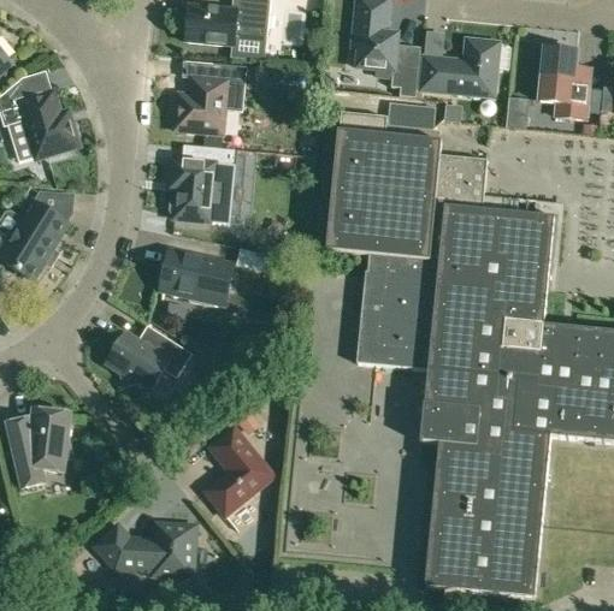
[(183,21),(186,22),(183,40),(231,45),(232,30),(265,34),(269,0),(230,0),(230,7),(187,4),(187,9),(183,10),(183,21)]
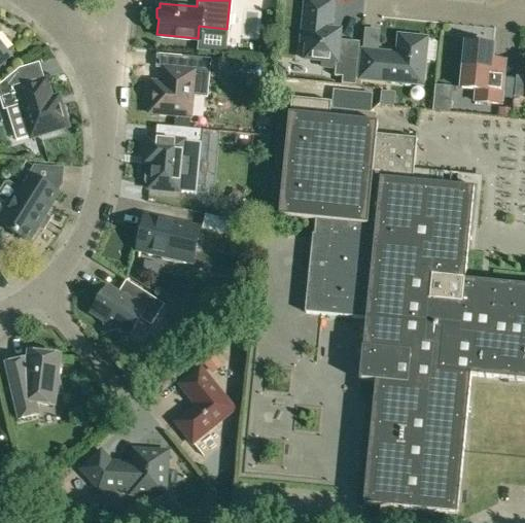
[(354,76),(356,57),(336,55),(338,27),(328,26),(331,0),(303,0),(301,25),(306,25),(303,56),(320,58),(320,63),(334,64),(333,72),(341,73),(340,80),(353,81),(354,76)]
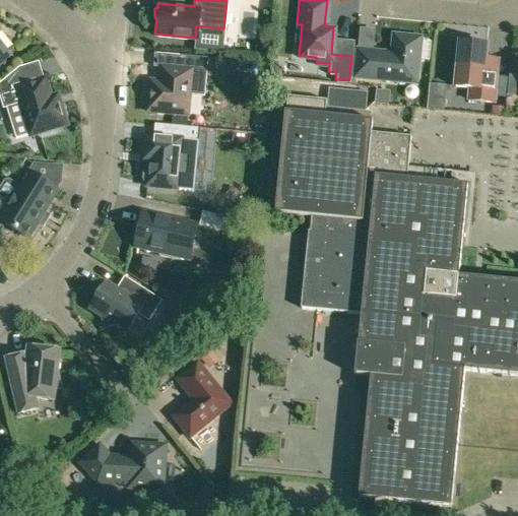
[(390,51),(357,47),(353,73),(414,79),(416,57),(427,58),(429,39),(418,38),(418,35),(392,33),(390,51)]
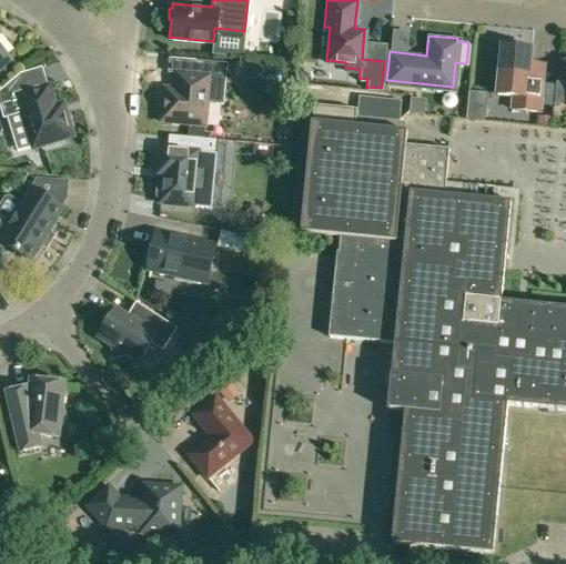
[(511,106),(537,109),(542,61),(528,60),(529,46),(499,42),(495,91),(512,93),(511,106)]
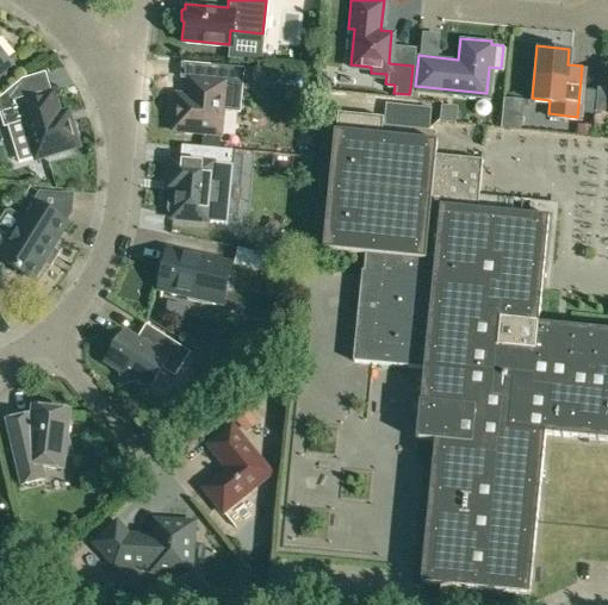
[(0,73),(8,67),(6,64),(11,61),(0,48),(0,73)]
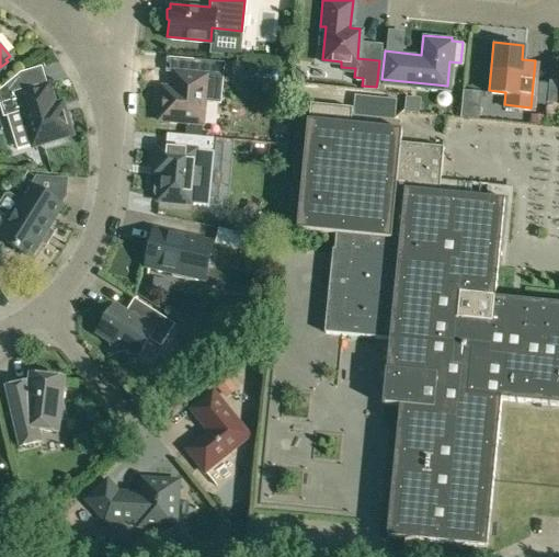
[(160,83),(157,117),(201,121),(203,99),(218,100),(223,59),(213,58),(182,55),(181,70),(172,69),(171,84),(160,83)]
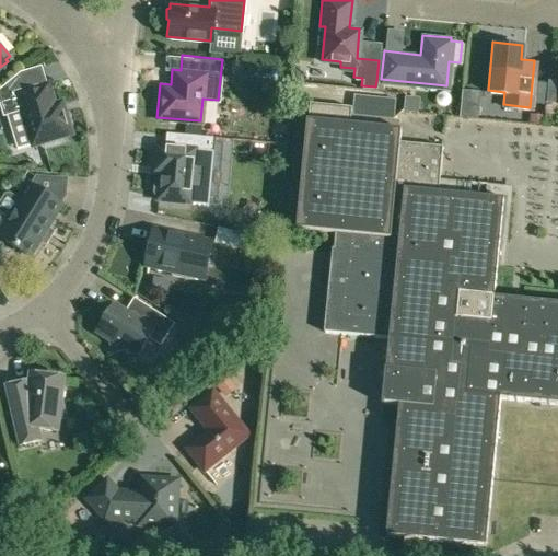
[(230,57),(228,70),(242,71),(243,59),(230,57)]
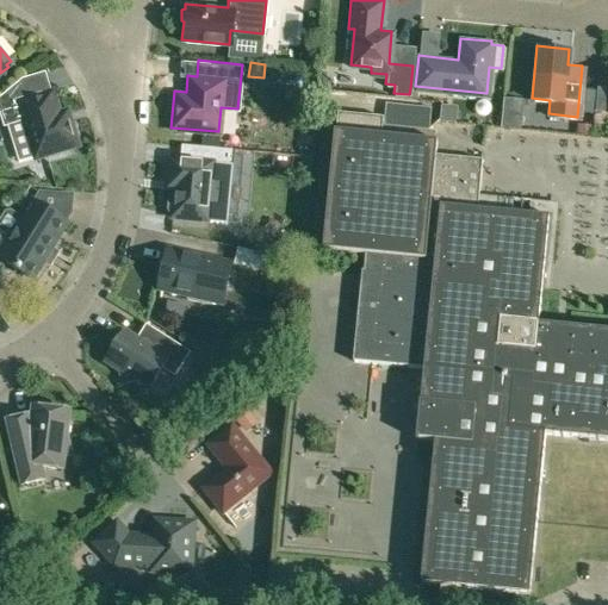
[(0,116),(2,123),(5,123),(22,117),(33,156),(76,143),(66,107),(57,110),(51,88),(26,95),(20,76),(0,92),(0,116)]
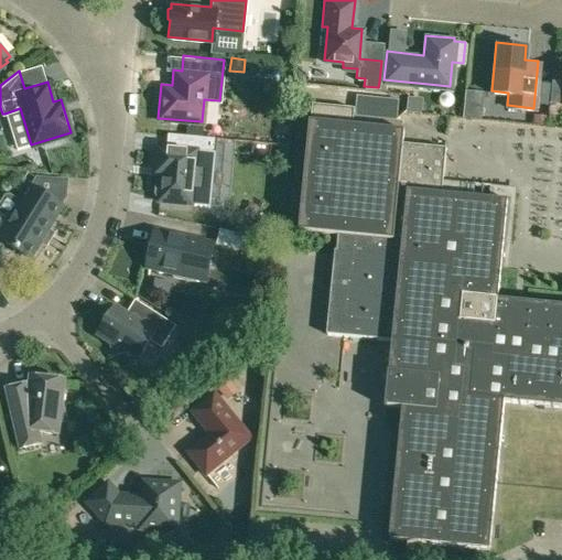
[(387,369),(384,404),(400,406),(387,537),(487,547),(503,399),(561,405),(561,303),(496,297),(507,184),(464,180),(463,194),(440,192),(444,146),(401,141),(402,128),(350,122),(353,106),(311,101),(309,119),(307,119),(296,228),(336,232),(335,248),(333,247),(324,331),(390,337),(387,369)]
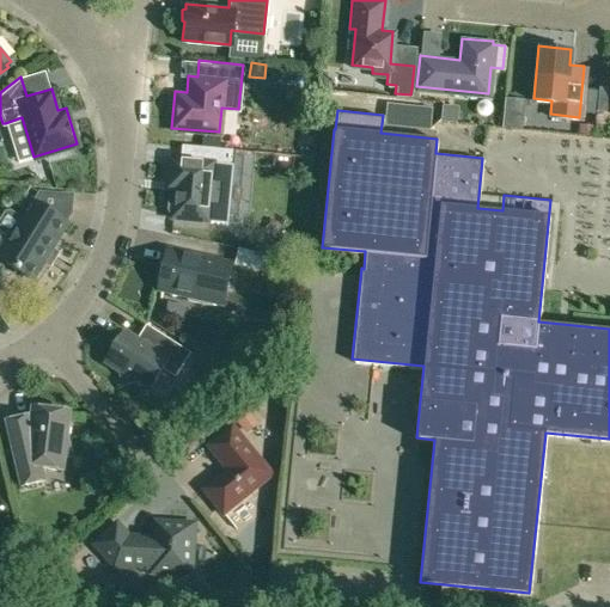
[(591,134),(592,126),(592,122),(578,121),(577,133),(591,134)]
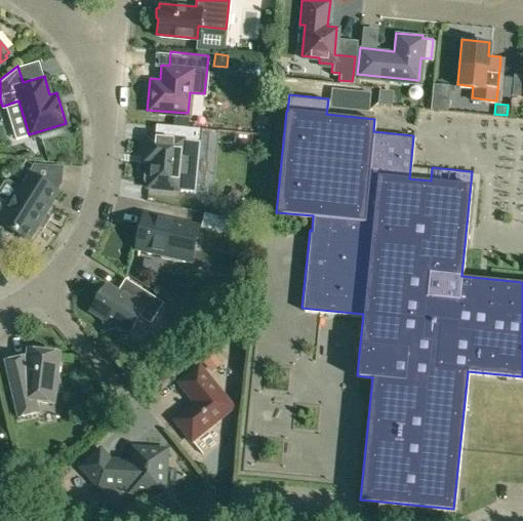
[(143,153),(142,160),(148,161),(148,164),(145,168),(144,177),(146,182),(146,185),(177,188),(193,190),(198,139),(200,126),(173,124),(172,136),(154,134),(145,133),(143,153)]
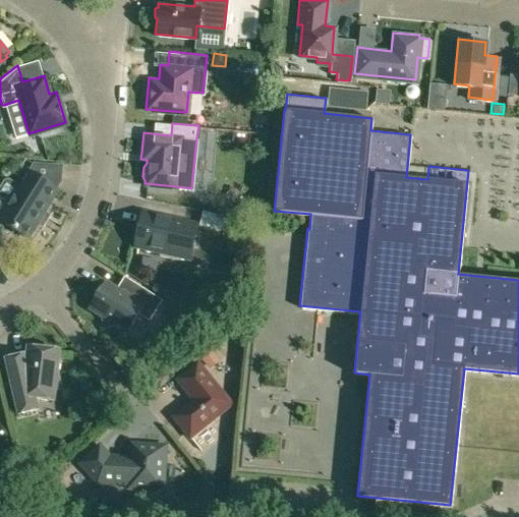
[(0,227),(3,222),(26,235),(36,221),(37,219),(34,218),(39,210),(42,211),(43,210),(49,198),(56,187),(55,186),(52,184),(54,180),(56,164),(33,161),(27,169),(26,169),(17,183),(7,177),(3,178),(0,182),(0,193),(7,198),(0,211),(0,227)]
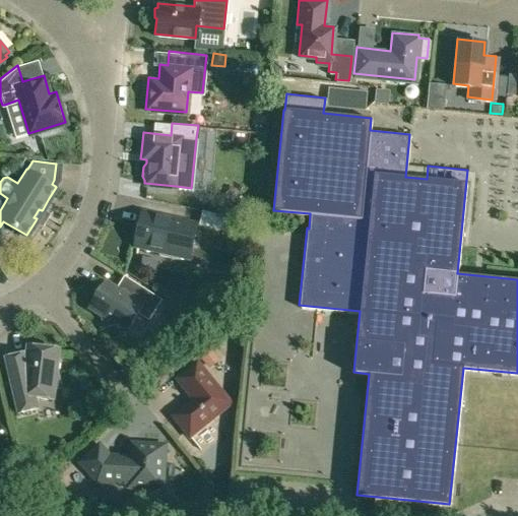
[(225,229),(229,214),(200,208),(197,222),(225,229)]
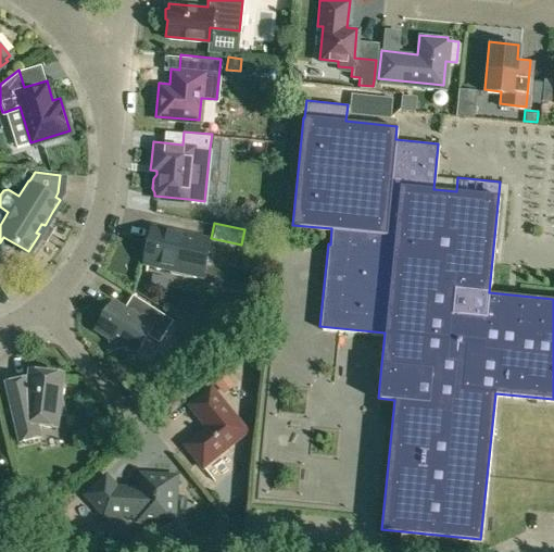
[(143,271),(146,262),(170,267),(168,271),(190,275),(190,272),(199,274),(206,236),(153,224),(142,271),(143,271)]
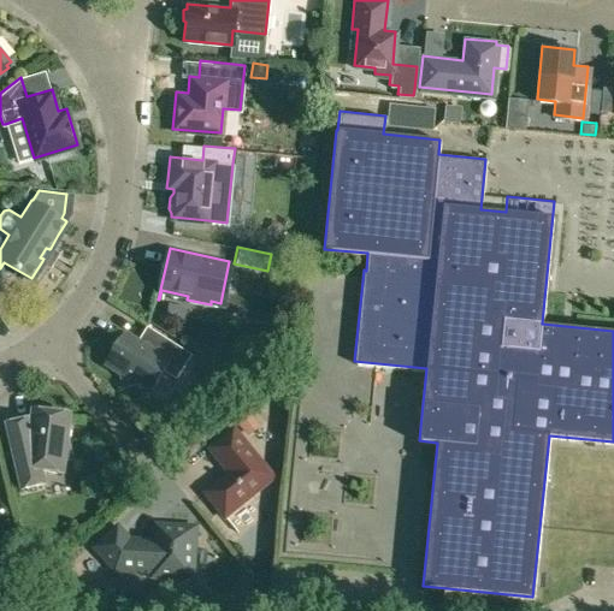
[(190,353),(153,328),(143,343),(124,331),(105,362),(117,371),(119,383),(133,380),(147,390),(161,368),(175,377),(190,353)]
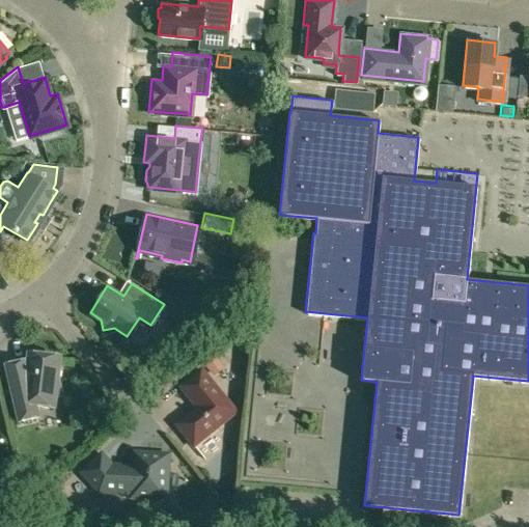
[(212,352),(201,361),(212,373),(222,365),(212,352)]
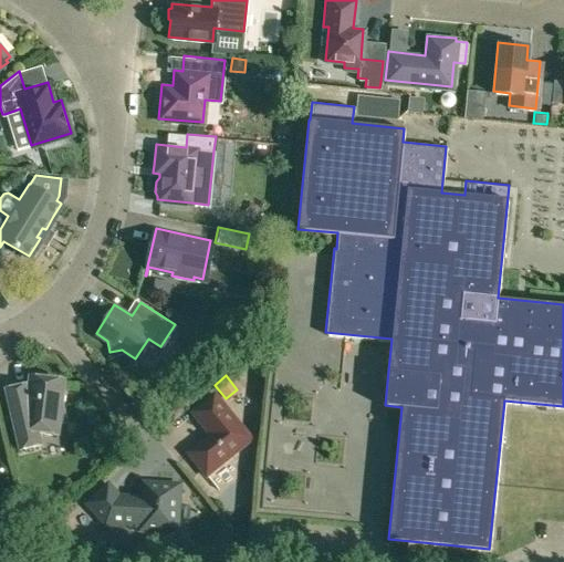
[(60,401),(62,380),(30,376),(29,383),(6,388),(20,447),(38,443),(34,429),(55,433),(56,422),(64,419),(60,401)]
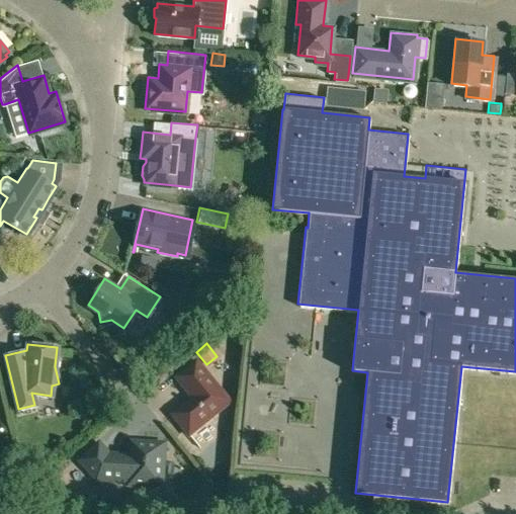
[(229,399),(195,358),(174,374),(191,396),(171,412),(187,432),(229,399)]
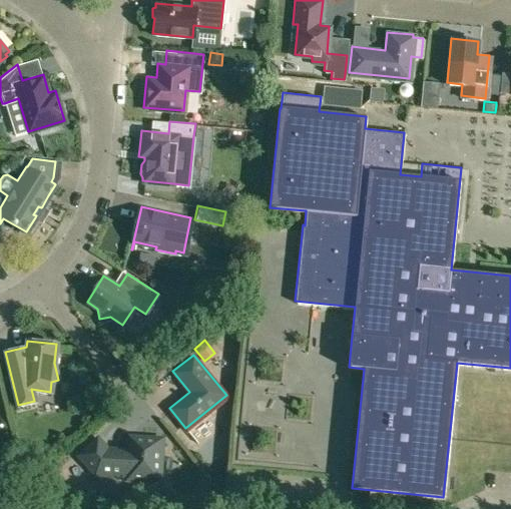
[(0,432),(2,433),(9,427),(7,418),(0,416),(0,432)]
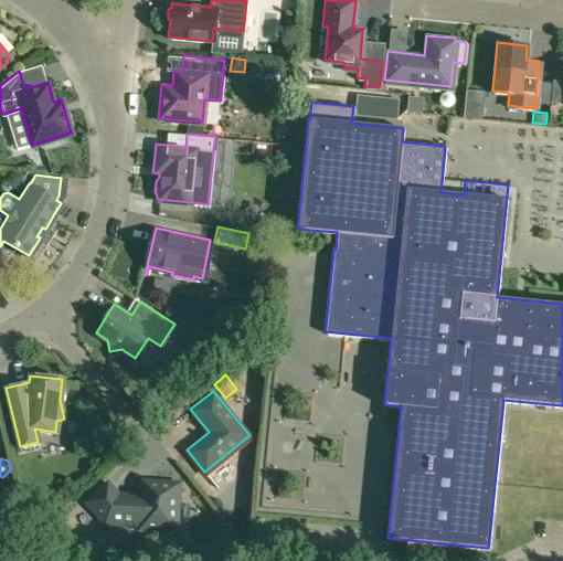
[(140,478),(139,494),(117,493),(106,480),(85,500),(104,521),(138,522),(138,527),(174,529),(178,480),(140,478)]
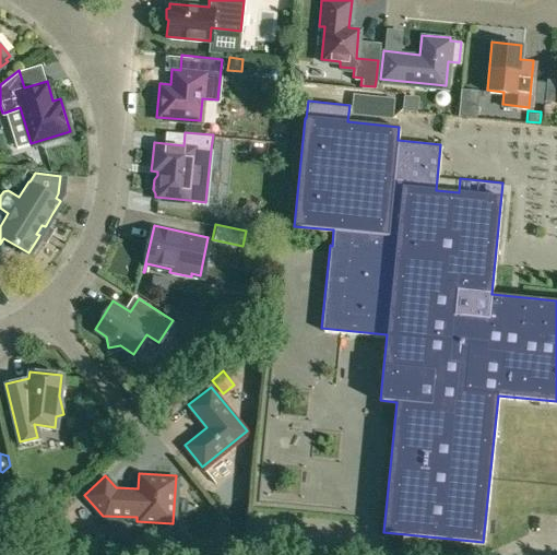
[(233,542),(234,535),(230,531),(224,530),(218,533),(217,540),(222,545),(228,546),(233,542)]
